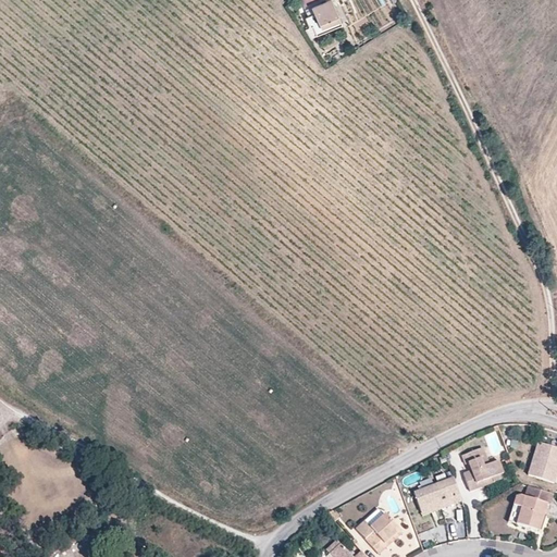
[(339,23),(330,0),(321,0),(309,5),(312,11),(306,14),(304,15),(308,25),(311,24),(316,34),(339,23)]
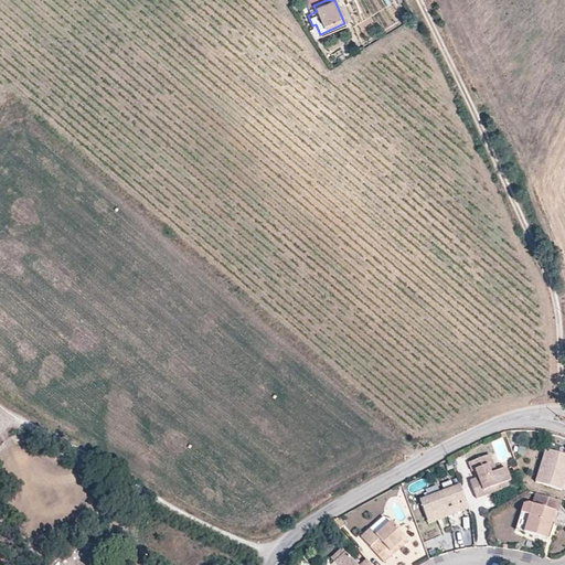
[(317,11),(313,6),(308,8),(310,14),(317,11)]
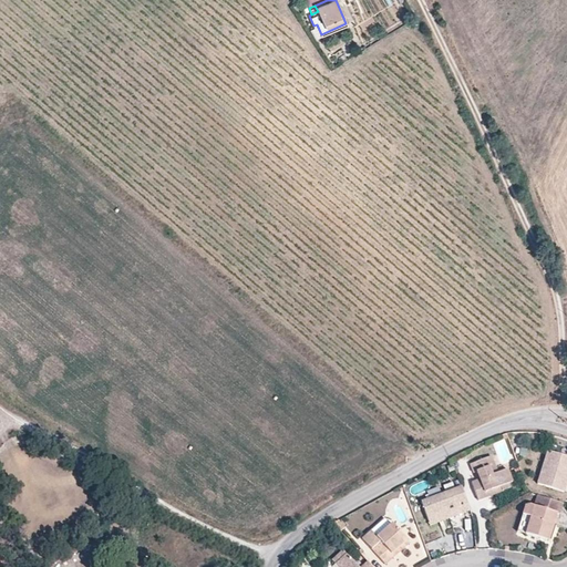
[(321,34),(317,24),(313,26),(309,28),(315,38),(321,34)]
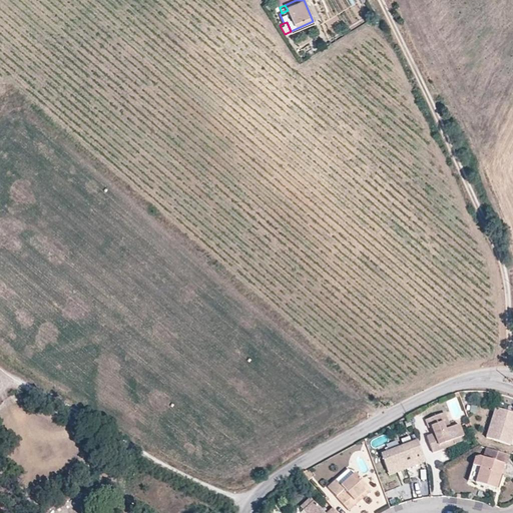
[(314,54),(311,49),(305,52),(309,58),(314,54)]
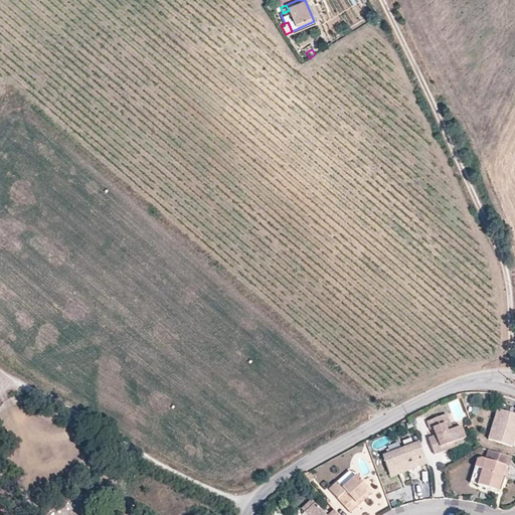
[(512,446),(514,440),(514,435),(514,413),(497,408),(487,439),(512,446)]
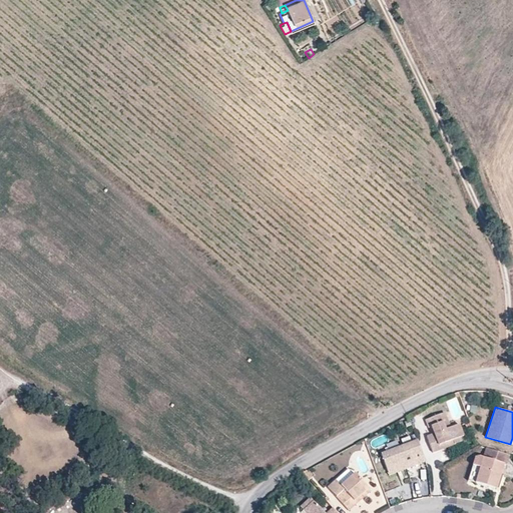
[(452,439),(460,436),(463,435),(458,424),(449,427),(443,412),(425,420),(428,427),(431,426),(433,433),(426,436),(432,452),(440,449),(438,445),(452,439)]
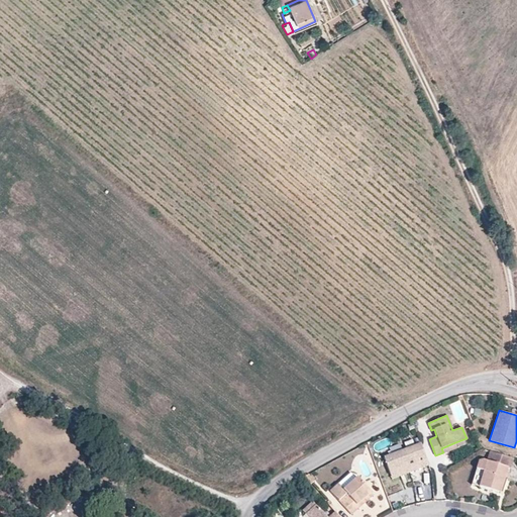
[(443,452),(457,446),(455,442),(441,448),(443,452)]
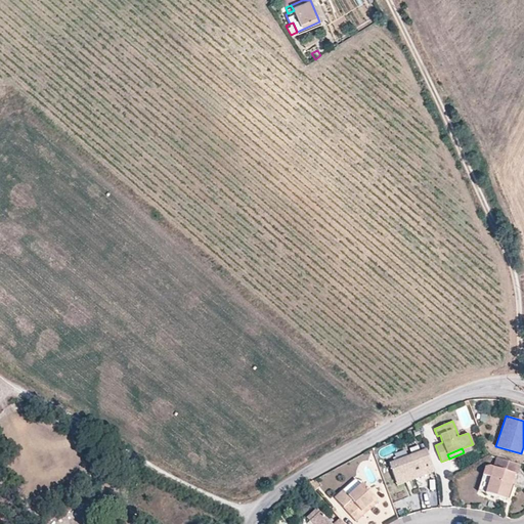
[(433,471),(425,449),(388,463),(394,480),(423,469),(425,474),(433,471)]
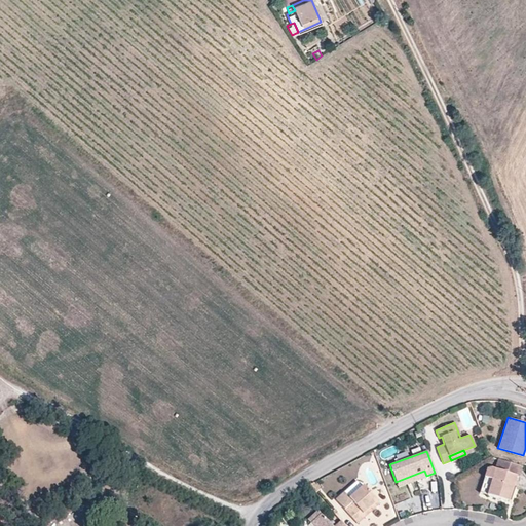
[(511,490),(513,485),(516,476),(518,477),(521,466),(497,458),(494,468),(490,467),(486,468),(485,475),(492,477),(486,494),(508,500),(511,490)]
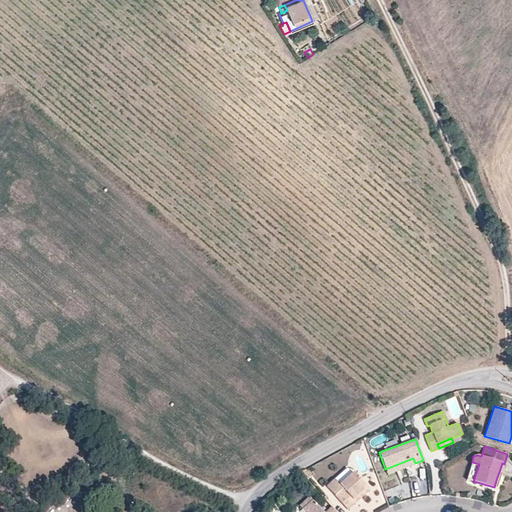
[(387,474),(415,463),(413,458),(385,469),(387,474)]
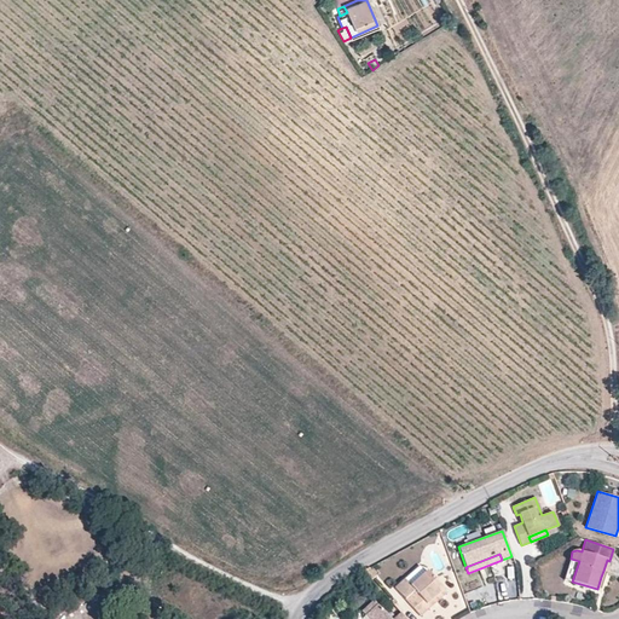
[(572,582),(579,561),(571,559),(563,579),(572,582)]
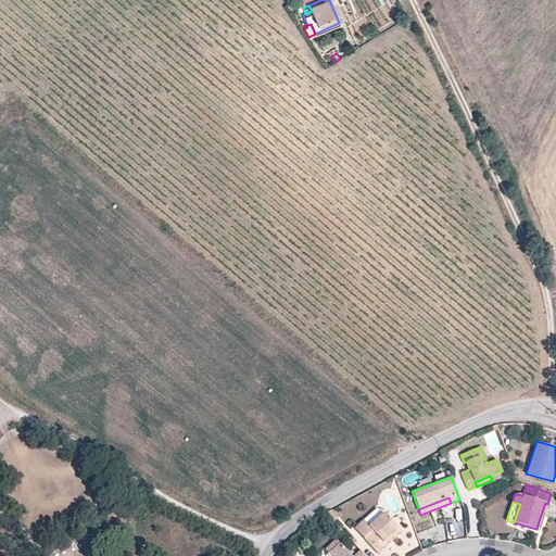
[(368,526),(382,514),(376,507),(363,519),(368,526)]
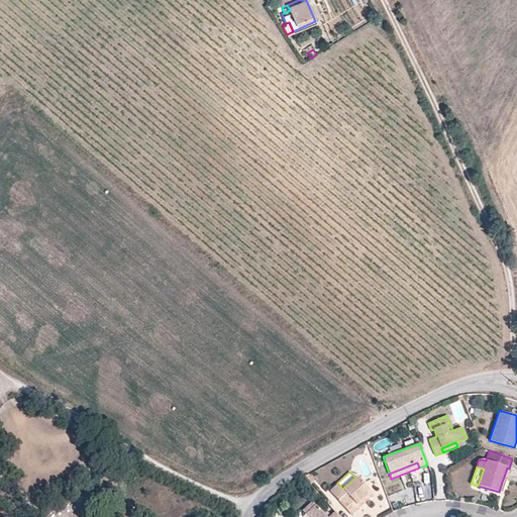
[(350,514),(373,494),(356,477),(355,478),(342,489),(337,483),(329,491),(350,514)]
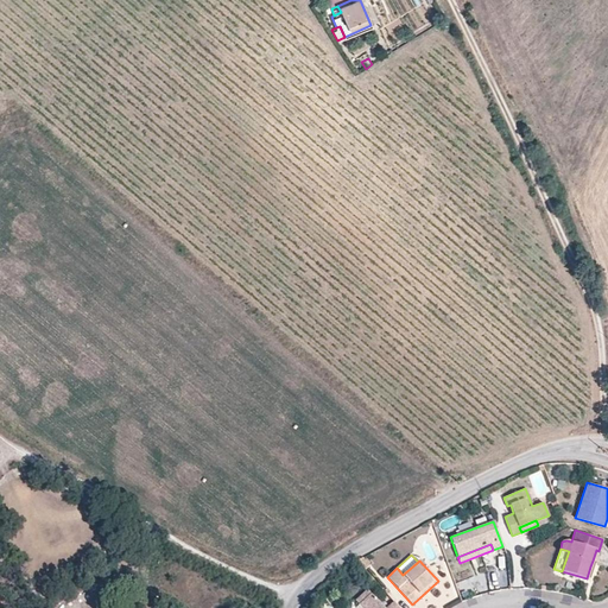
[(359,605),(371,594),(367,589),(355,600),(359,605)]
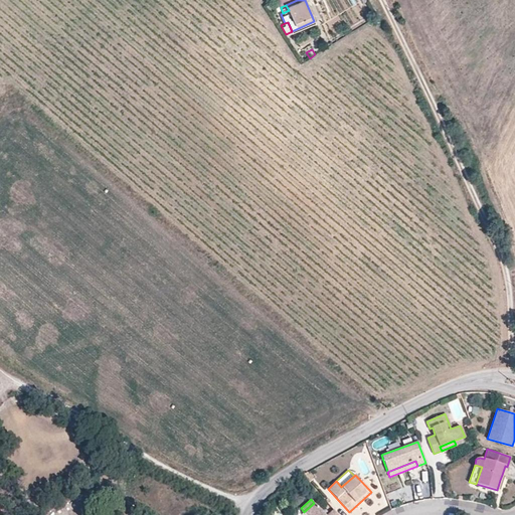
[(338,514),(333,509),(326,514),(325,514),(314,503),(304,512),(307,514),(338,514)]
